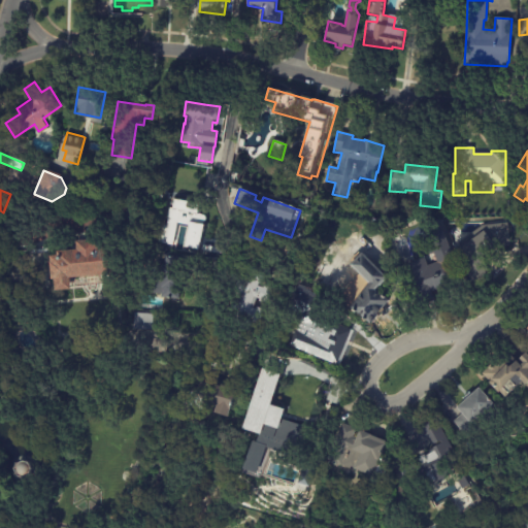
[(450,198),(460,198),(459,211),(449,211),(450,198)]
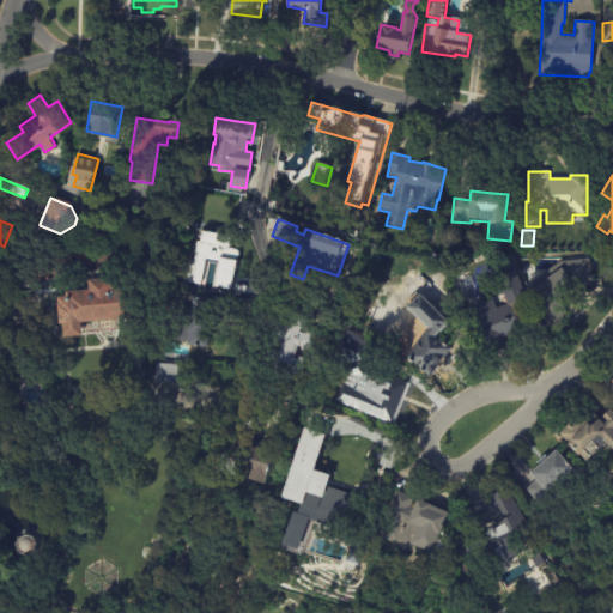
[(199,231),(231,238),(229,249),(230,249),(241,252),(236,271),(235,271),(230,292),(213,289),(218,262),(205,260),(200,285),(182,283),(187,261),(193,262),(196,242),(199,243),(200,240),(198,240),(198,237),(194,236),(195,231),(199,231)]
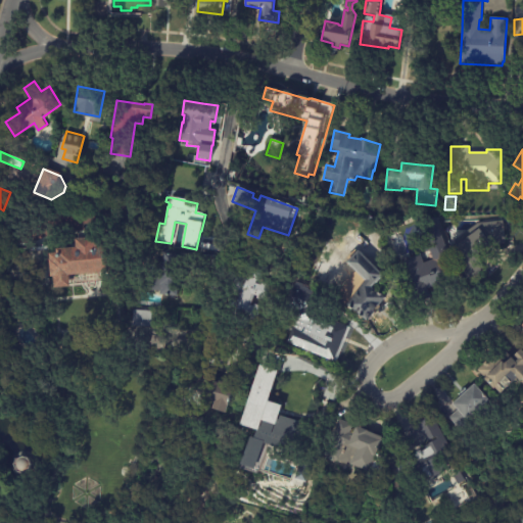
[(77,226),(58,227),(56,199),(75,198),(77,226)]
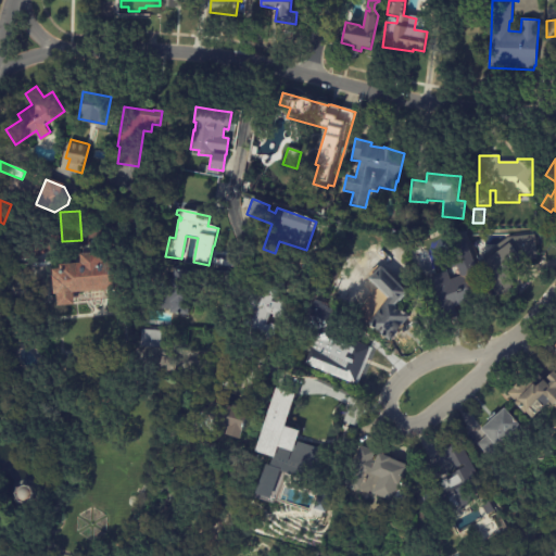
[(523,261),(521,262),(508,272),(515,290),(496,297),(488,273),(490,270),(485,263),(509,244),(509,238),(534,236),(536,261),(523,261)]
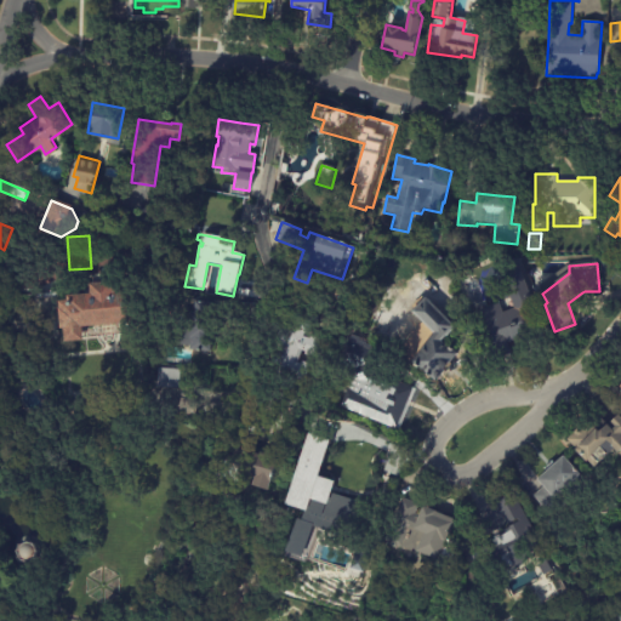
[(535,311),(542,332),(507,345),(511,354),(490,362),(474,315),(500,306),(503,314),(514,311),(506,286),(524,280),(535,311)]
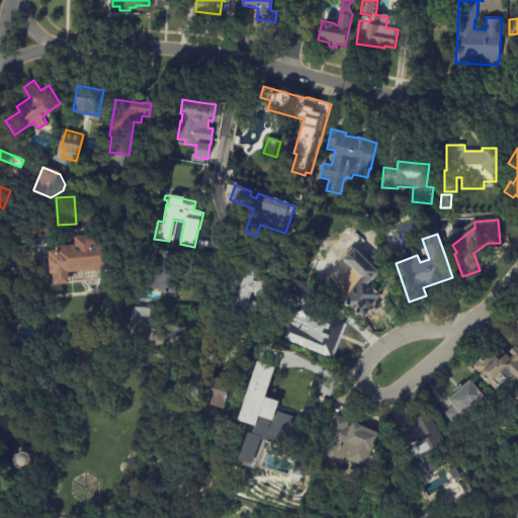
[(101,279),(101,272),(68,274),(68,286),(53,287),(52,276),(49,277),(47,253),(55,252),(54,248),(74,247),(74,238),(93,236),(94,245),(114,243),(116,278),(101,279)]
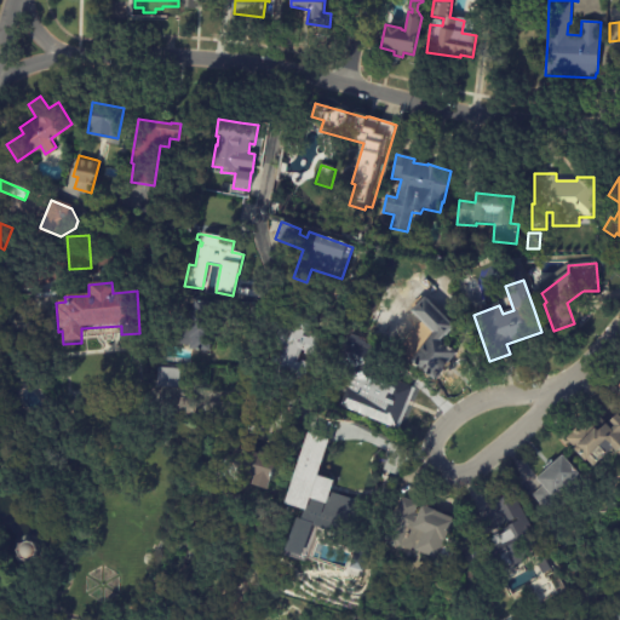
[(426,302),(459,329),(445,346),(457,356),(434,383),(405,359),(428,331),(411,313),(424,300),(426,302)]
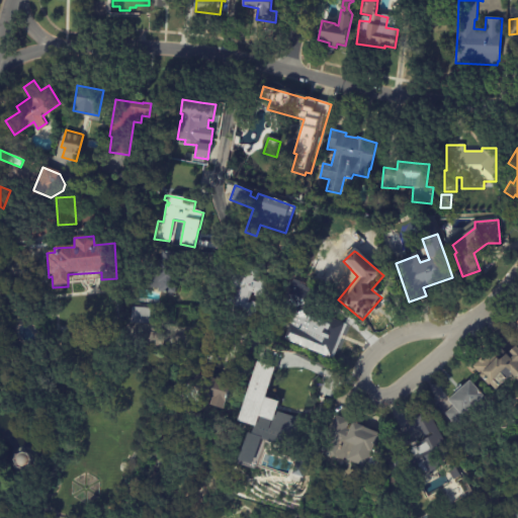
[(179,254),(177,284),(176,284),(176,294),(159,293),(160,289),(149,289),(150,262),(163,262),(163,253),(179,254)]
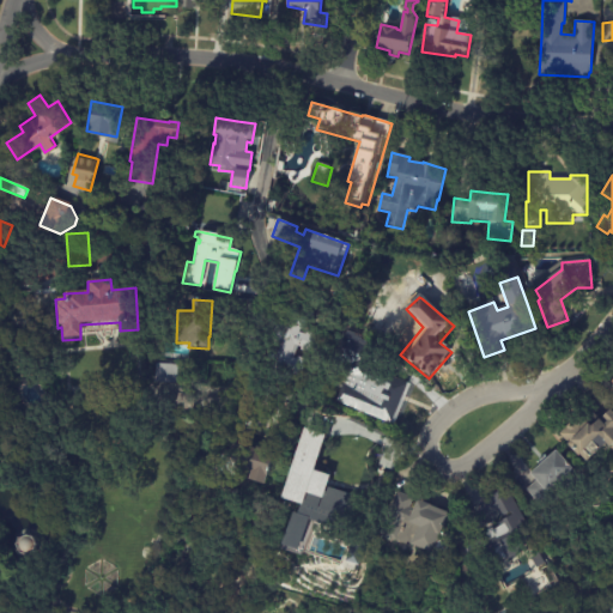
[(281,326),(299,331),(298,333),(315,339),(310,354),(296,351),(295,354),(304,357),(298,377),(292,376),(289,388),(266,381),(271,368),(266,366),(271,350),(277,351),(275,354),(279,356),(283,343),(279,343),(279,345),(269,343),(274,323),(281,326)]
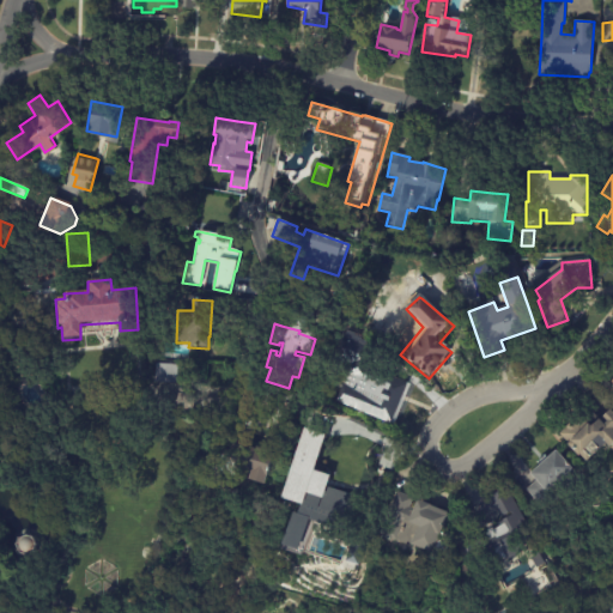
[(408,384),(393,426),(333,402),(347,365),(333,359),(343,335),(344,335),(346,332),(354,334),(353,337),(360,339),(359,340),(372,345),(364,366),(408,384)]
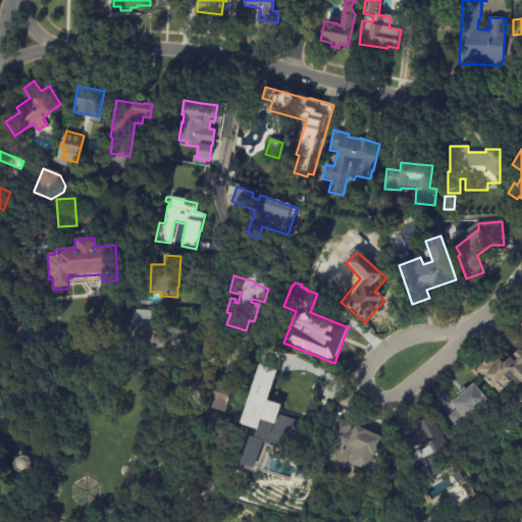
[(150,311),(149,327),(131,326),(132,310),(150,311)]
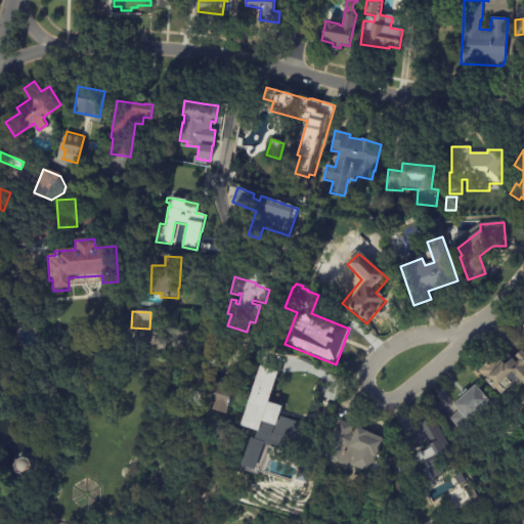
[(506,352),(514,360),(522,351),(523,353),(523,382),(522,384),(518,380),(513,386),(507,380),(499,387),(506,393),(503,396),(496,390),(495,391),(485,381),(487,380),(479,372),(503,349),(506,352)]
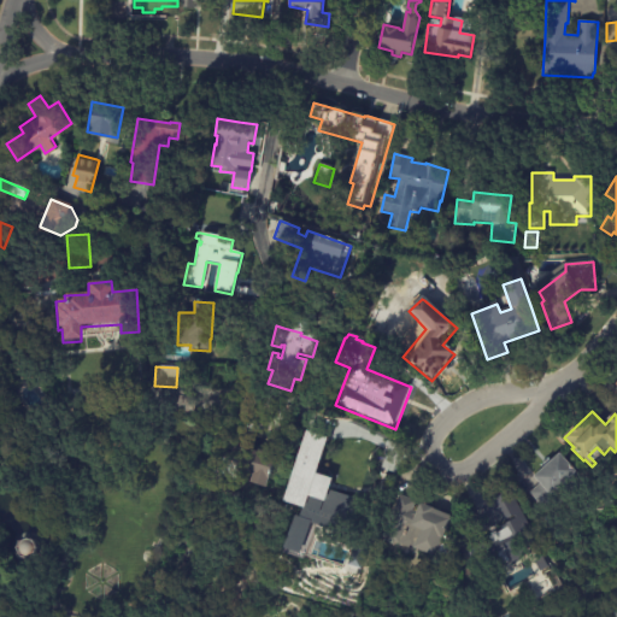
[(330,477),(313,471),(324,436),(305,429),(281,499),(300,505),(298,513),(293,512),(282,546),(300,552),(311,518),(304,516),(307,506),(350,521),(357,498),(327,488),(330,477)]
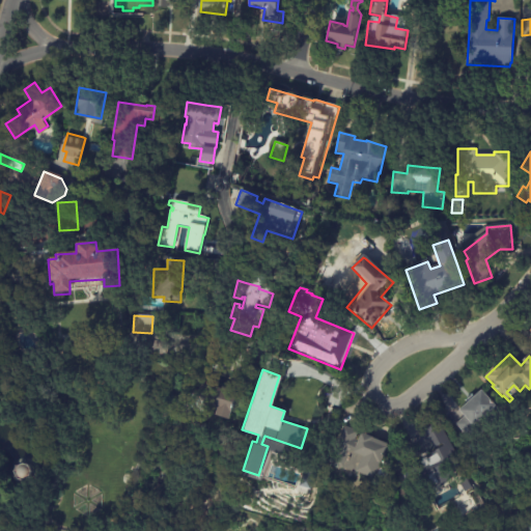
[(202,378),(214,381),(212,388),(236,396),(228,422),(215,418),(217,410),(206,407),(203,415),(188,410),(198,376),(202,378)]
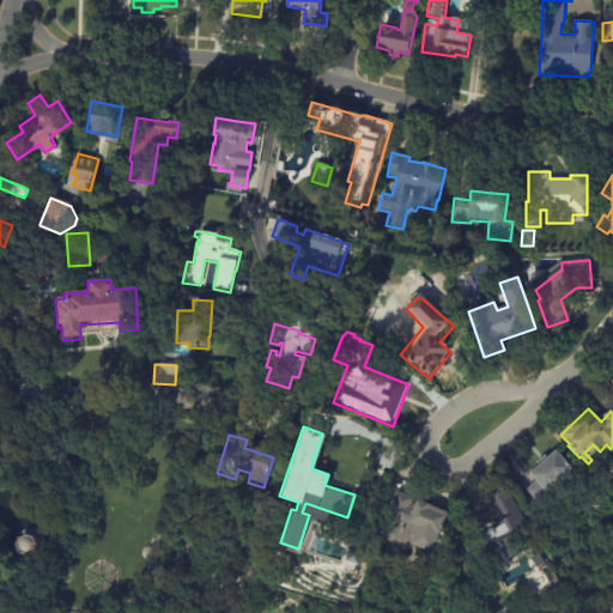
[(528,490),(538,481),(530,474),(557,451),(576,473),(551,495),(556,499),(544,509),(527,490),(528,490)]
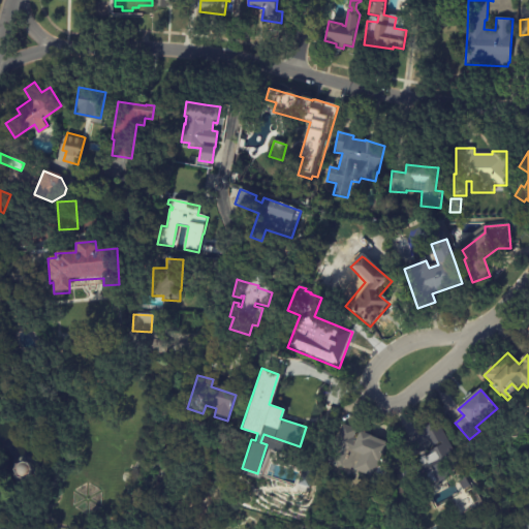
[(457,456),(455,457),(463,471),(439,486),(438,484),(412,498),(399,474),(422,462),(421,460),(426,457),(425,456),(443,445),(441,443),(433,448),(422,430),(437,422),(457,456)]
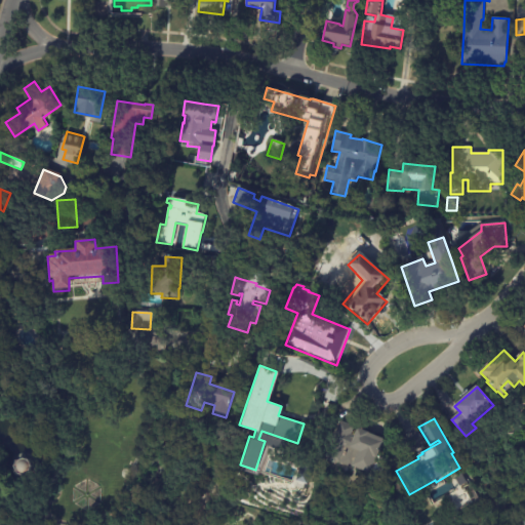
[(351,426),(354,428),(351,436),(355,437),(357,430),(385,441),(370,476),(337,463),(336,466),(327,462),(328,460),(325,459),(340,421),(351,426)]
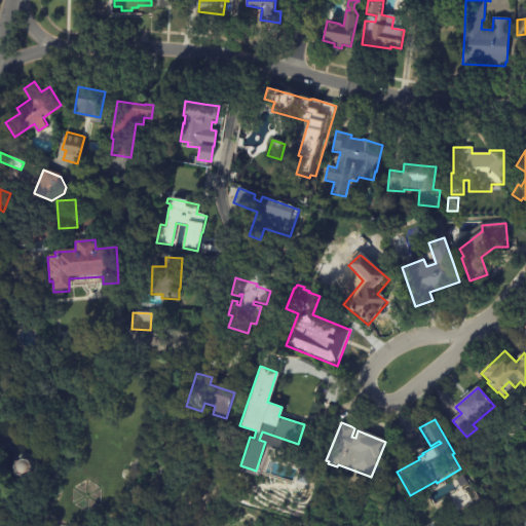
[(30,456),(36,457),(40,466),(36,477),(24,483),(15,479),(11,470),(14,458),(24,454),(30,456)]
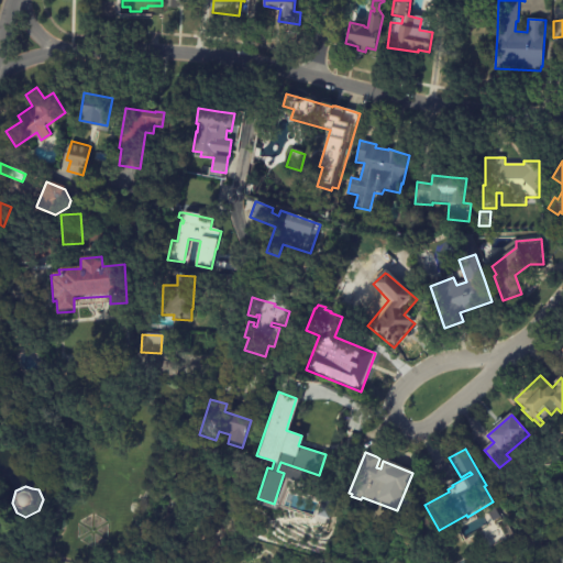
[(166,492),(173,493),(172,501),(164,500),(165,492),(166,492)]
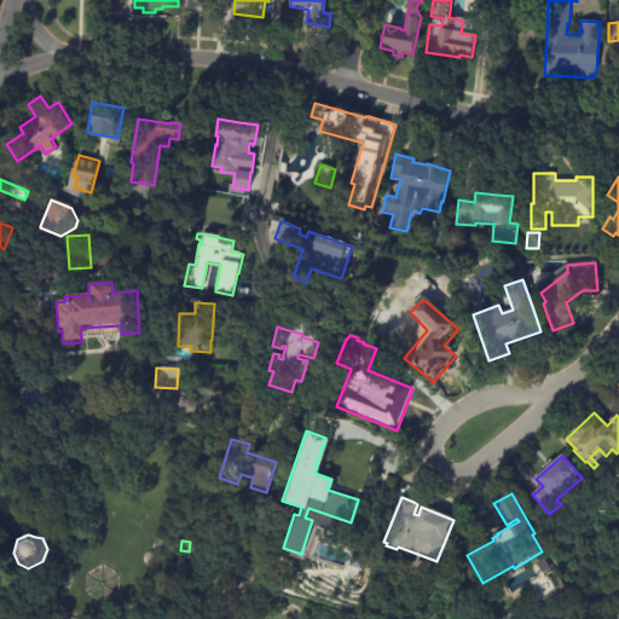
[(543,574),(537,565),(545,560),(550,570),(543,574)]
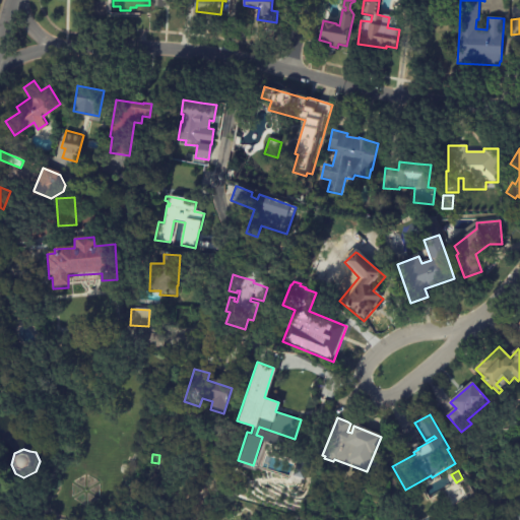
[(519,519),(517,519),(518,519),(507,514),(517,494),(515,494),(519,482),(519,519)]
